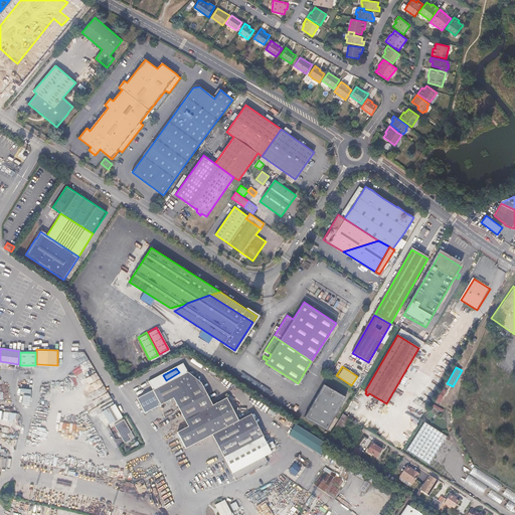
[(179,372),(166,380),(148,390),(155,403),(168,396),(185,424),(173,432),(182,447),(208,433),(220,455),(233,448),(252,437),(254,441),(262,437),(246,410),(233,417),(221,395),(208,403),(196,381),(193,383),(188,376),(185,377),(182,371),(179,372)]
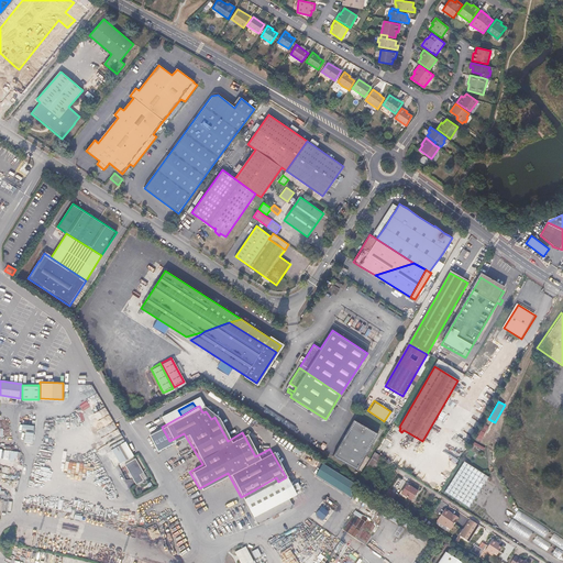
[(357,470),(378,434),(354,419),(333,455),(357,470)]
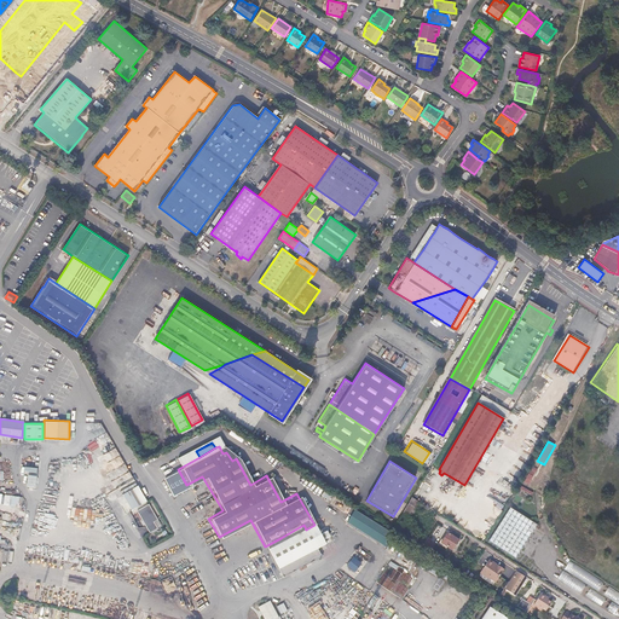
[(28,472),(27,485),(36,486),(38,466),(24,466),(24,472),(28,472)]
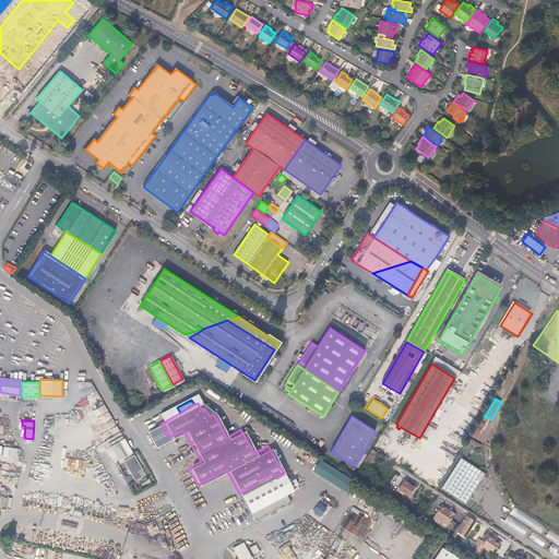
[(109,443),(118,460),(132,452),(125,436),(109,443)]
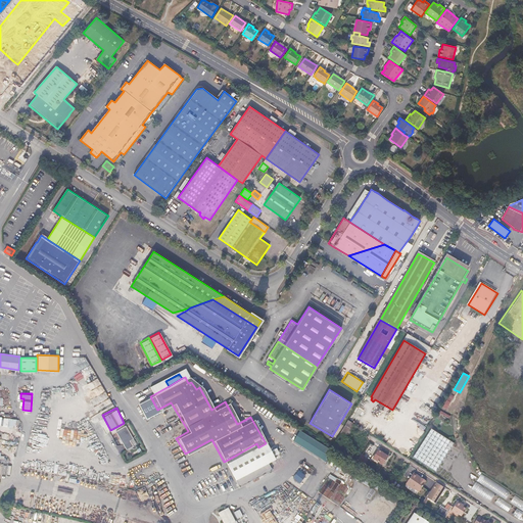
[(1,418),(0,426),(16,427),(16,419),(1,418)]
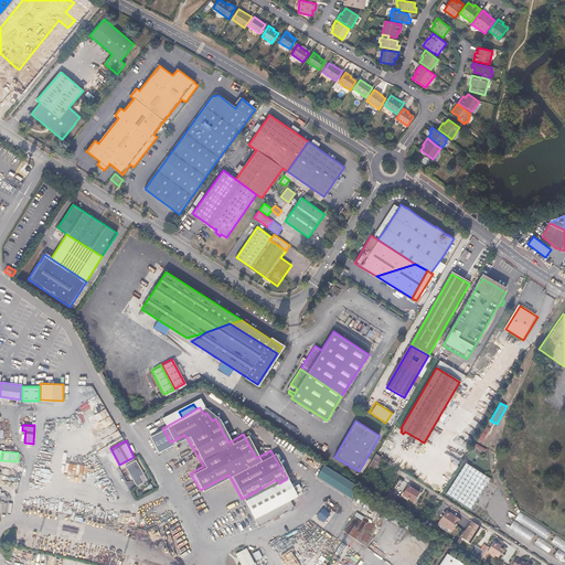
[(144,473),(135,460),(123,467),(135,488),(141,483),(138,477),(144,473)]
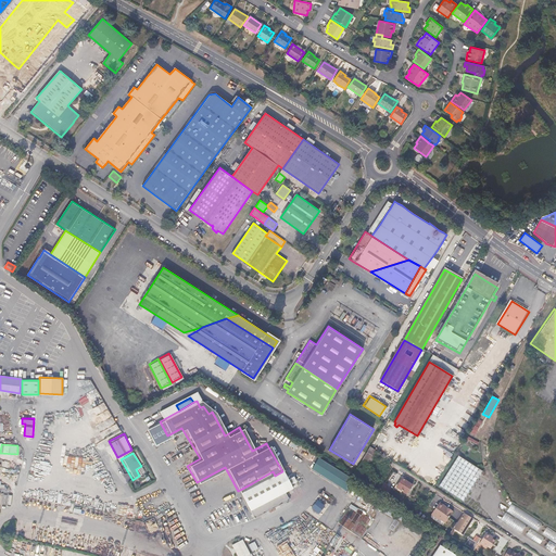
[(368,465),(374,457),(368,454),(364,462),(368,465)]
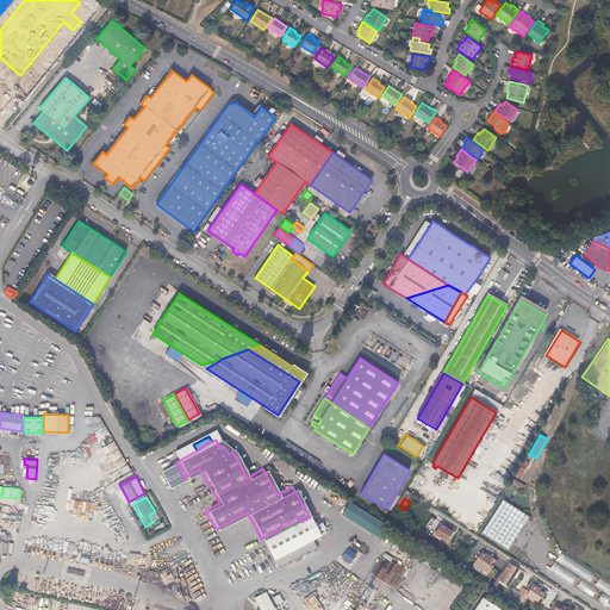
[(503,499),(481,533),(509,549),(529,516),(503,499)]
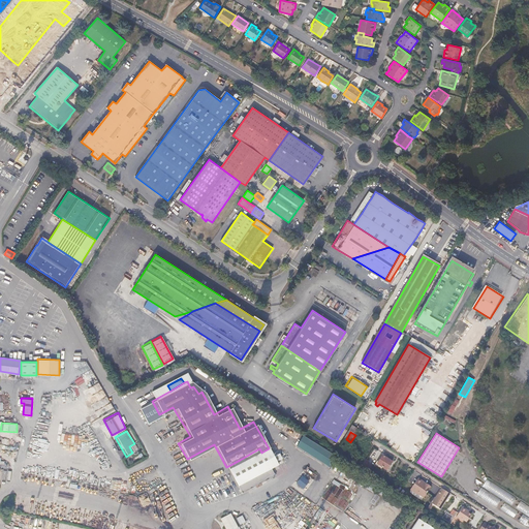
[(337,456),(303,434),(296,445),(330,468),(337,456)]
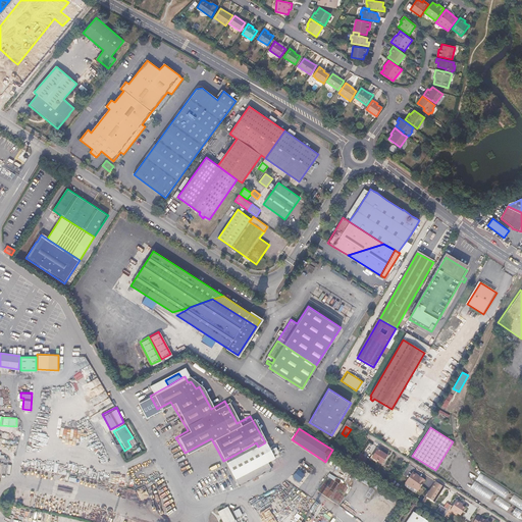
[(256,442),(237,454),(239,458),(258,447),(256,442)]
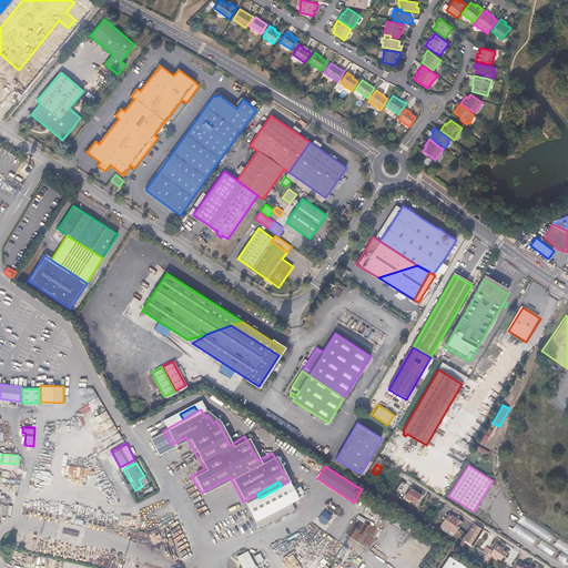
[(415,505),(421,496),(411,489),(405,498),(415,505)]
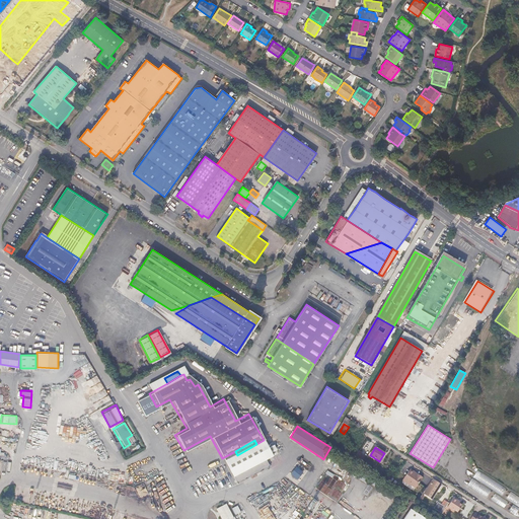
[(297,467),(291,474),(298,479),(303,472),(297,467)]
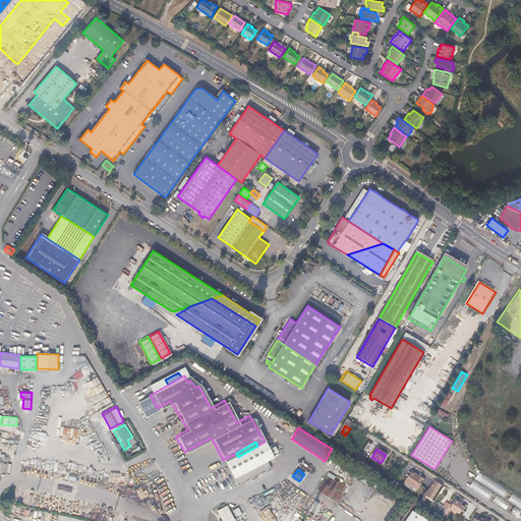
[(417,489),(423,479),(410,471),(404,481),(417,489)]
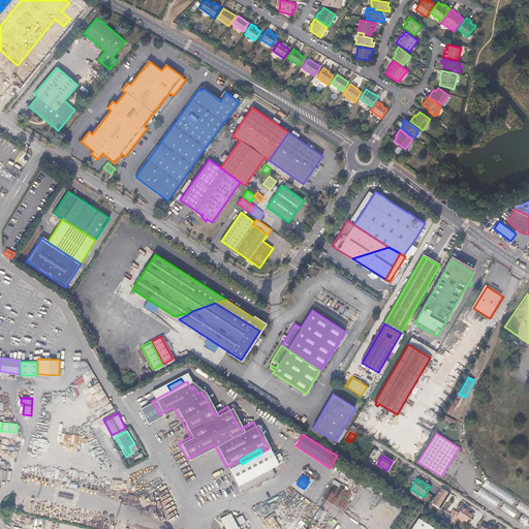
[(487,478),(483,487),(511,504),(516,497),(487,478)]
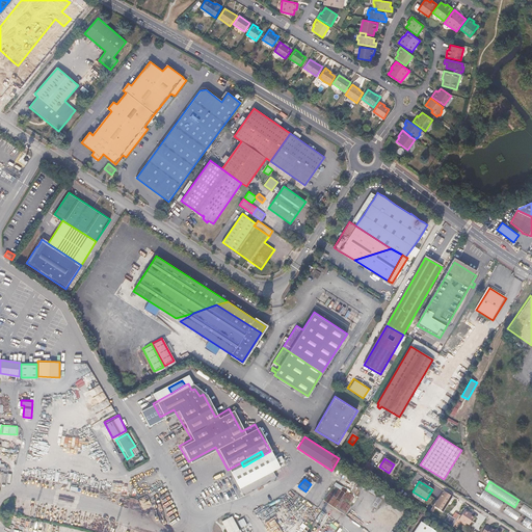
[(504,502),(484,489),(479,497),(499,509),(504,502)]
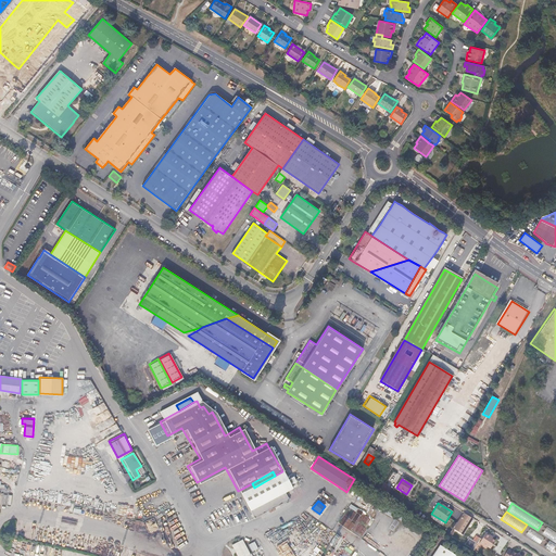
[(345,527),(353,519),(348,514),(341,522),(345,527)]
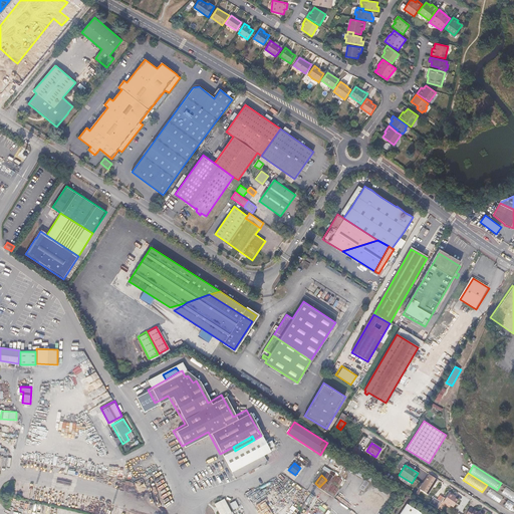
[(429,493),(437,480),(430,475),(422,488),(429,493)]
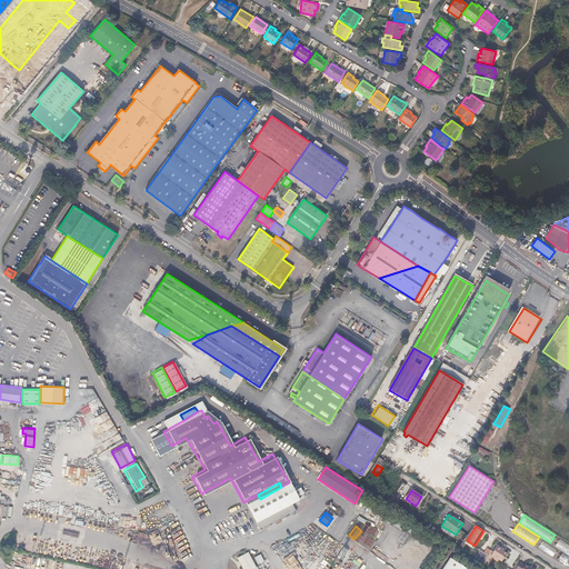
[(173,558),(180,553),(171,538),(169,539),(166,535),(160,537),(163,542),(165,541),(173,558)]
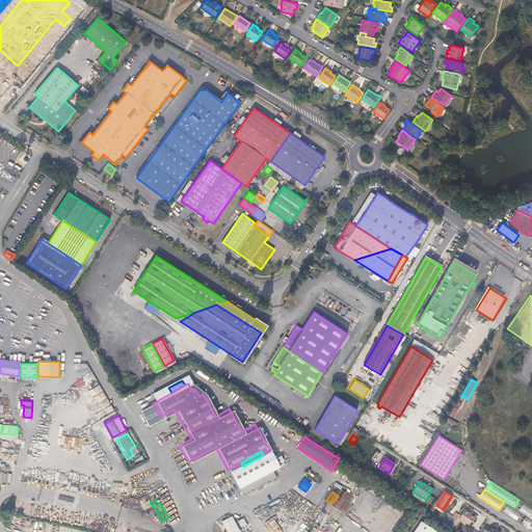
[(531,508),(524,503),(519,510),(531,519),(531,508)]
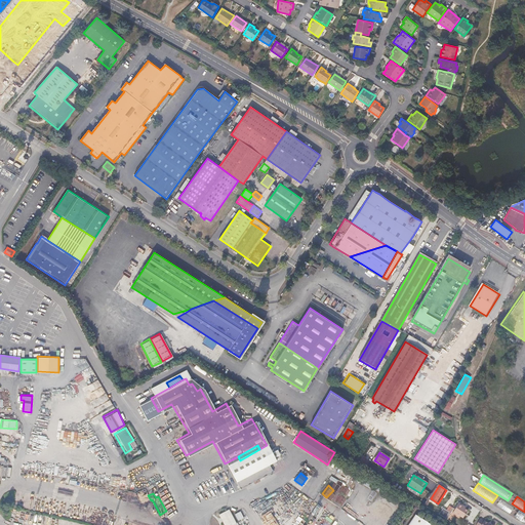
[(501,498),(497,505),(510,513),(514,507),(501,498)]
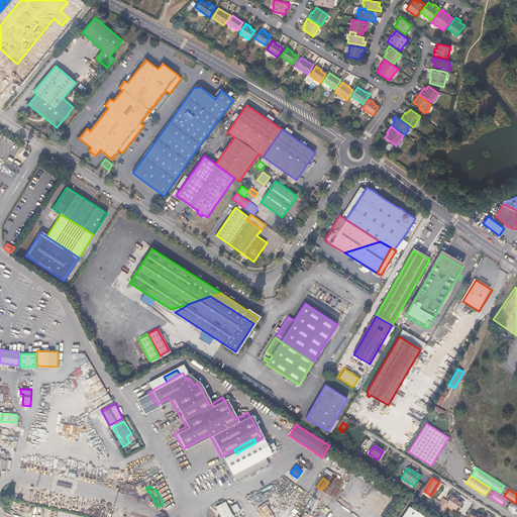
[(455,500),(456,498),(452,496),(446,504),(455,510),(459,503),(457,501),(455,500)]
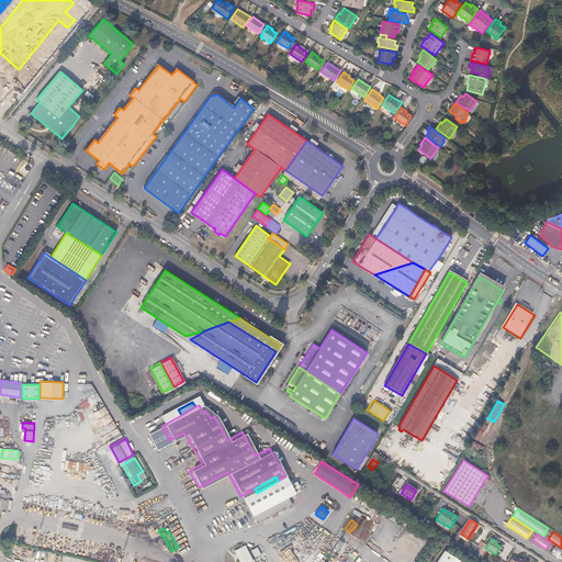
[(244,561),(251,558),(243,542),(233,549),(240,561),(244,561)]
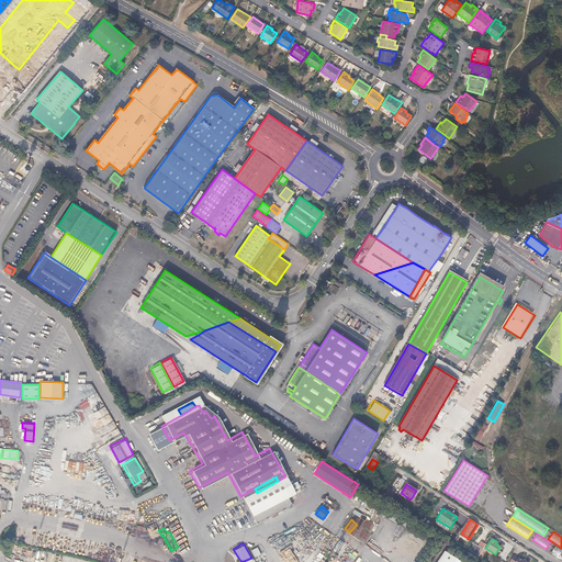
[(472,546),(469,550),(476,554),(479,551),(476,549),(472,546)]
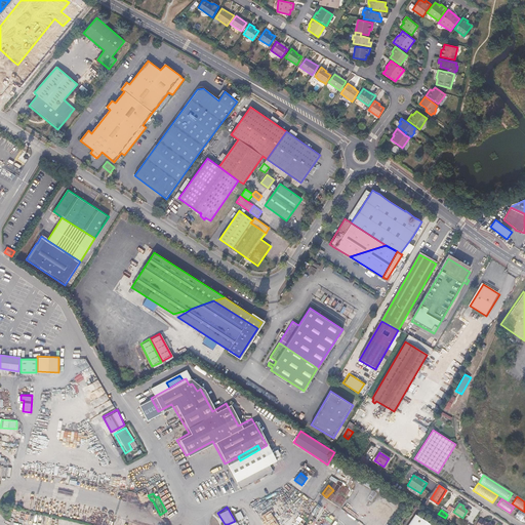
[(235,514),(238,521),(244,518),(240,511),(235,514)]
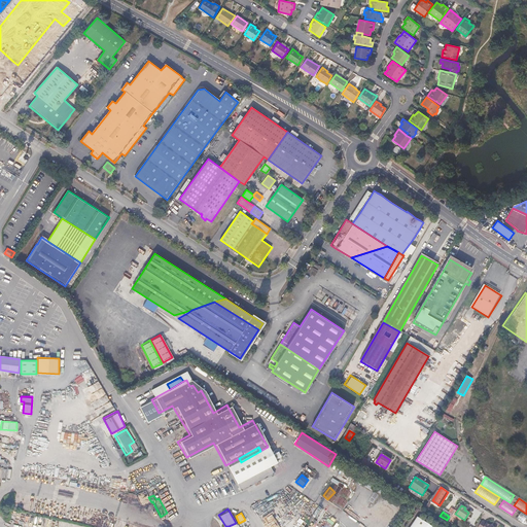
[(320,526),(330,526),(335,521),(328,517),(320,526)]
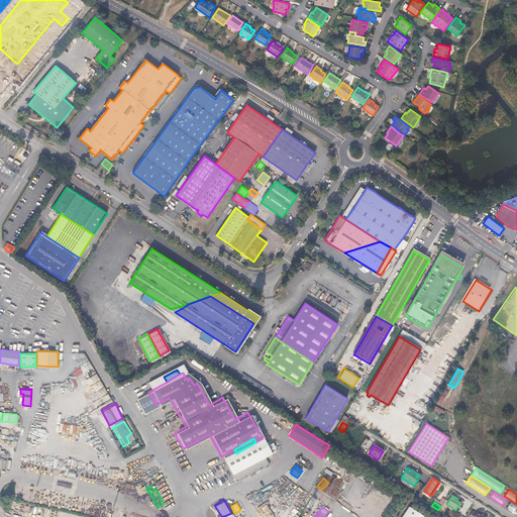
[(402,516),(422,516),(408,508),(402,516)]
